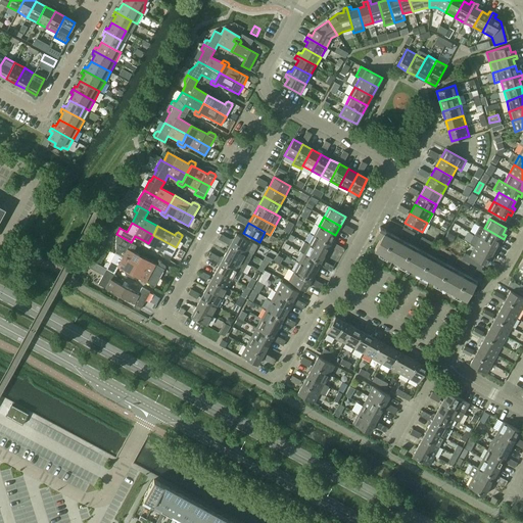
[(314,235),(330,244),(335,235),(319,226),(314,235)]
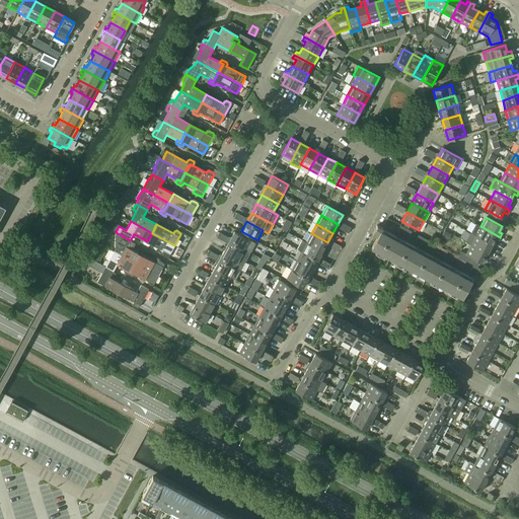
[(470,232),(475,235),(492,244),(495,238),(498,240),(500,237),(480,226),(475,224),(470,232)]
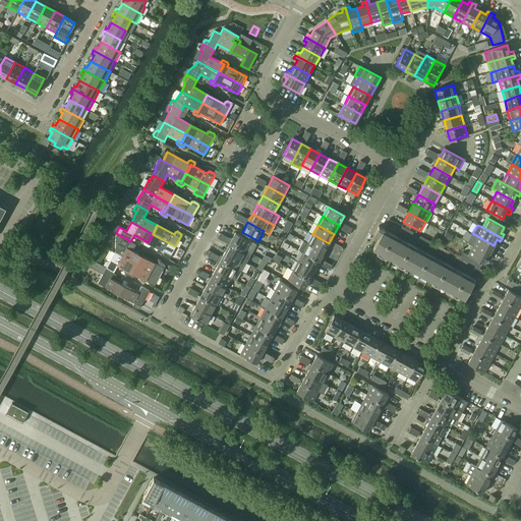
[(372,249),(464,299),(475,279),(385,229),(379,226),(373,234),(379,237),(372,249)]
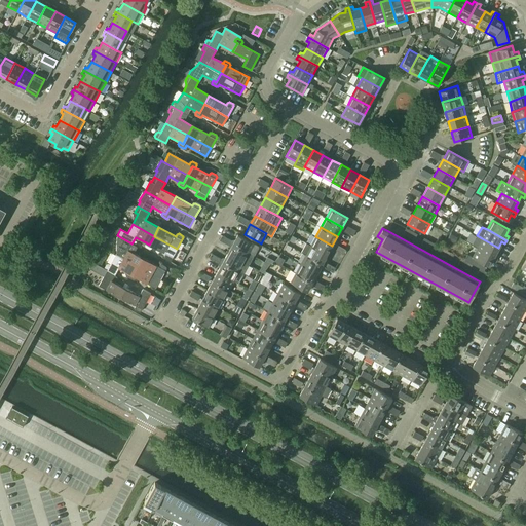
[(237,234),(232,245),(254,256),(259,247),(237,234)]
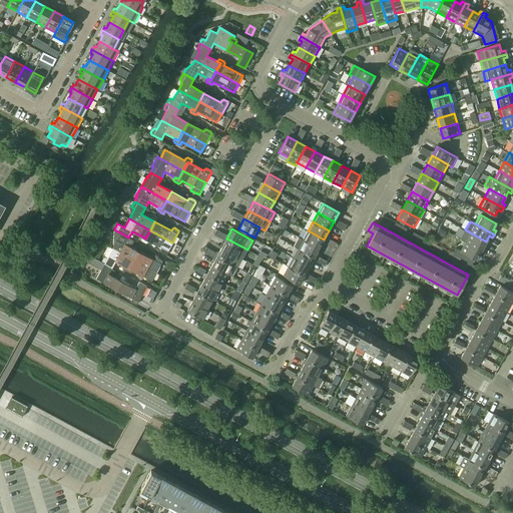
[(114,245),(112,248),(133,260),(138,251),(125,243),(128,237),(114,229),(114,245)]
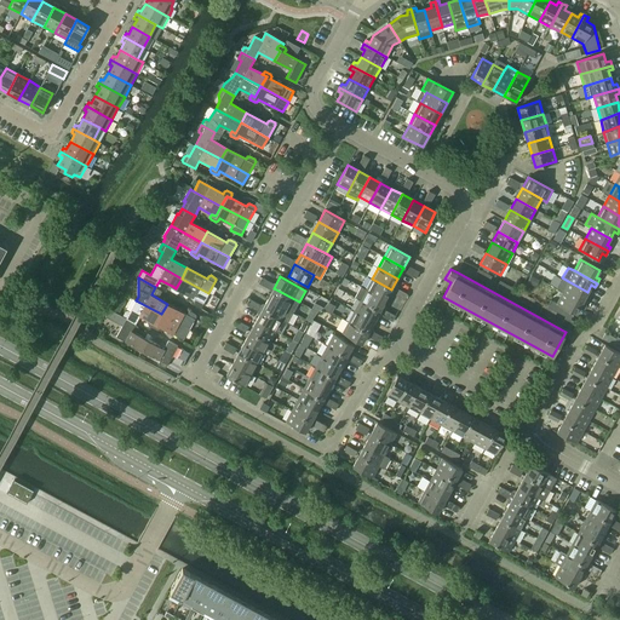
[(172,286),(171,288),(171,291),(176,293),(178,293),(179,291),(204,304),(208,293),(182,279),(176,288),(172,286)]
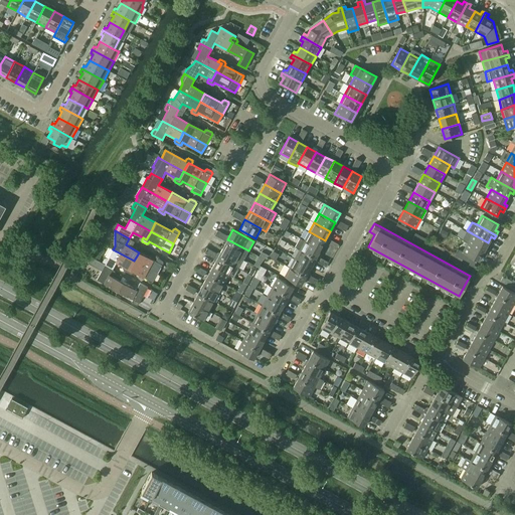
[(304,240),(320,249),(325,240),(309,231),(304,240)]
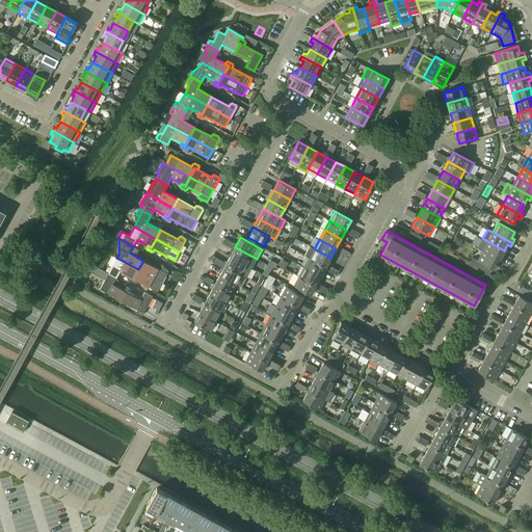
[(487,241),(482,250),(502,262),(504,258),(501,257),(504,250),(487,241)]
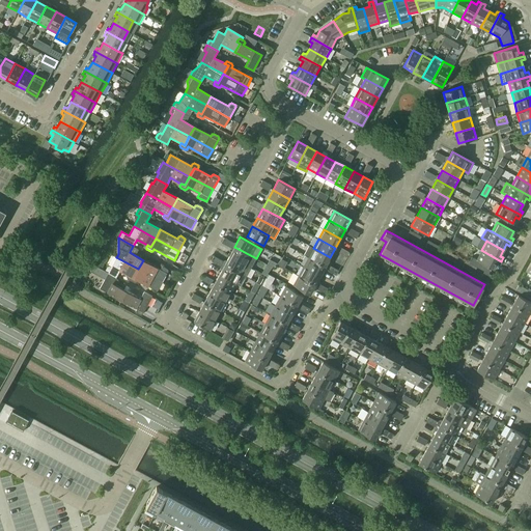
[(308,257),(326,267),(330,257),(313,248),(309,246),(304,254),(308,257)]
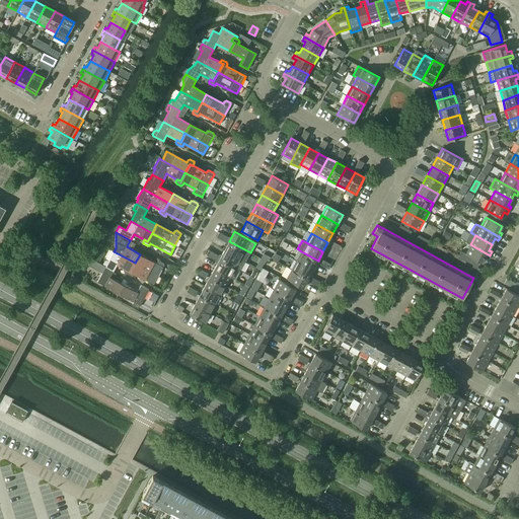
[(229,241),(224,250),(245,262),(250,252),(229,241)]
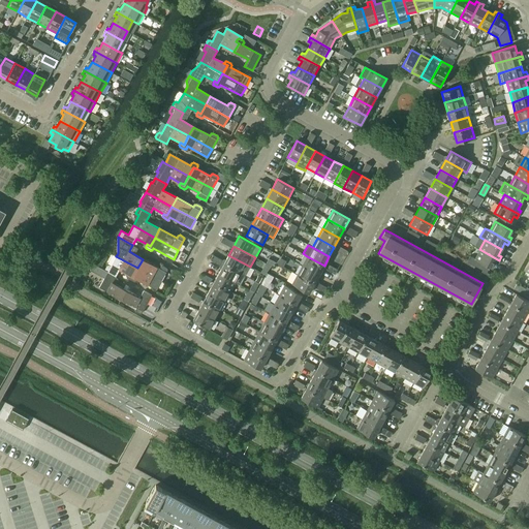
[(475,266),(483,270),(487,272),(489,267),(491,268),(494,261),(497,263),(499,260),(479,249),(475,258),(470,256),(467,261),(469,262),(475,266)]
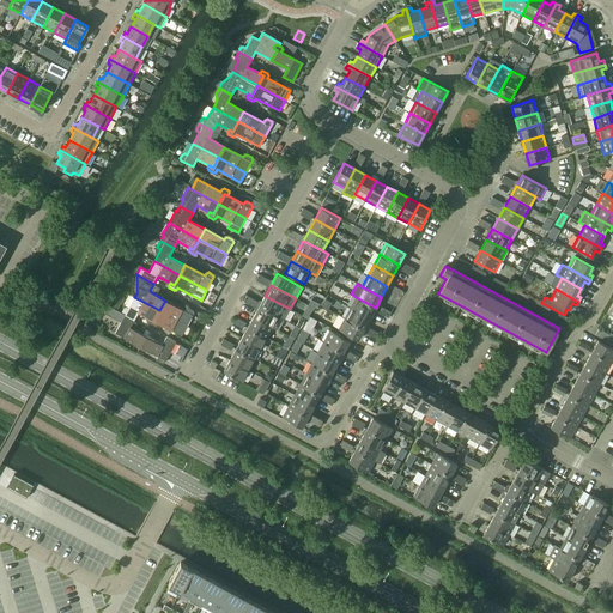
[(259,307),(278,317),(284,320),(290,309),(265,296),(259,307)]
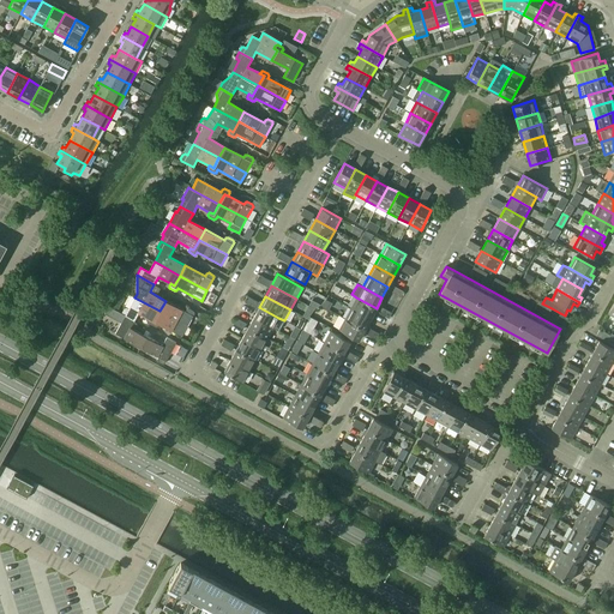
[(121,313),(134,320),(138,313),(151,319),(155,321),(160,311),(134,298),(128,309),(126,307),(124,308),(121,313)]
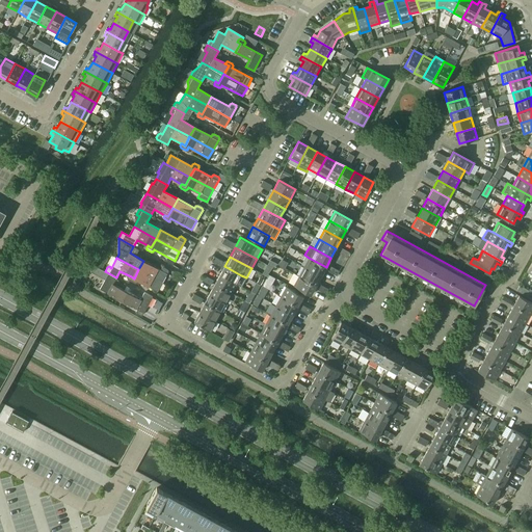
[(303,267),(321,276),(326,267),(309,258),(303,267)]
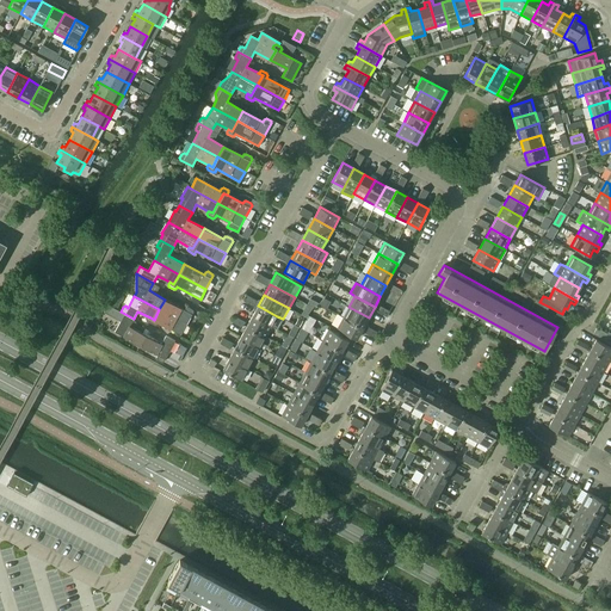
[(165,300),(159,309),(186,325),(193,312),(192,309),(187,307),(186,308),(184,310),(165,300)]
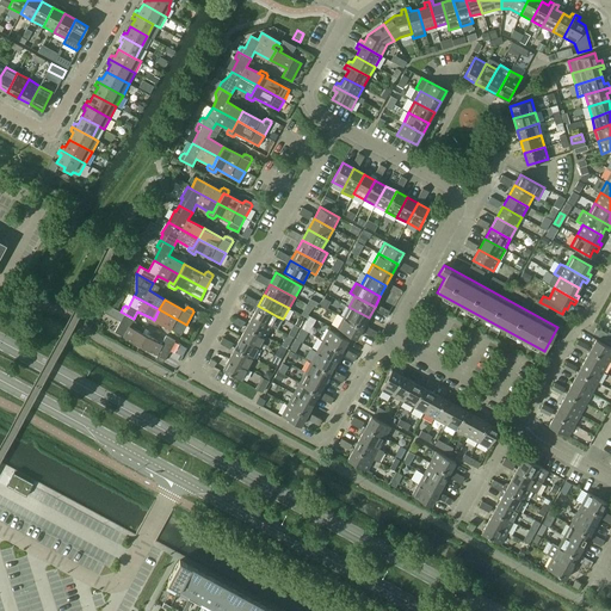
[(115,332),(140,346),(146,335),(130,326),(134,319),(121,312),(107,304),(104,313),(121,321),(115,332)]
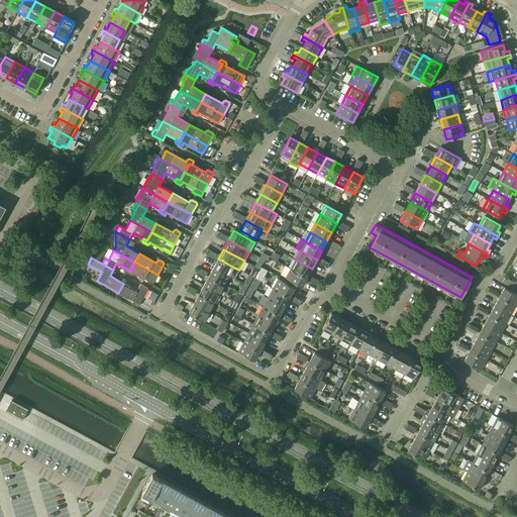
[(213,268),(230,277),(234,268),(218,259),(213,268)]
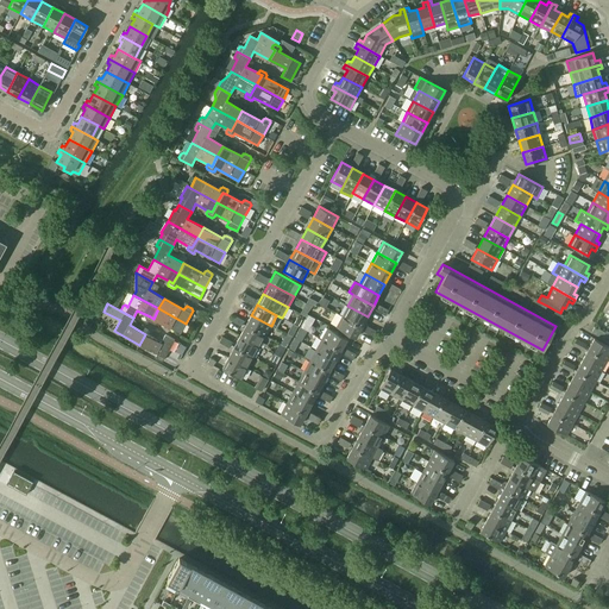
[(343,316),(362,327),(368,316),(347,306),(343,316)]
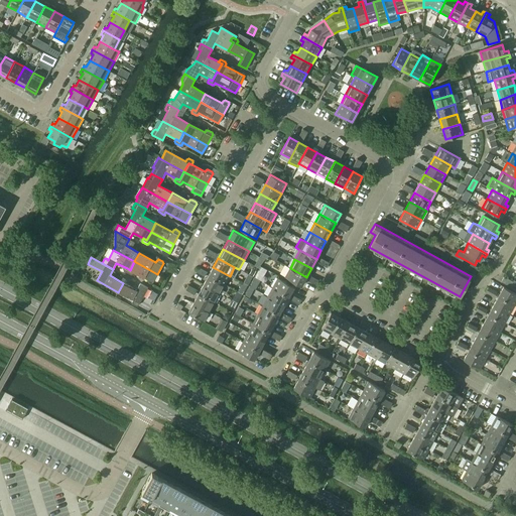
[(127,268),(125,270),(126,272),(130,274),(132,274),(133,272),(152,282),(157,274),(134,261),(130,270),(127,268)]
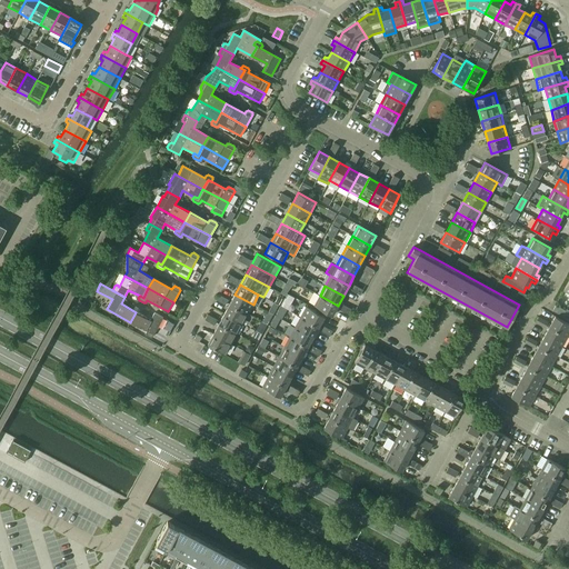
[(229,305),(248,313),(253,305),(235,295),(229,305)]
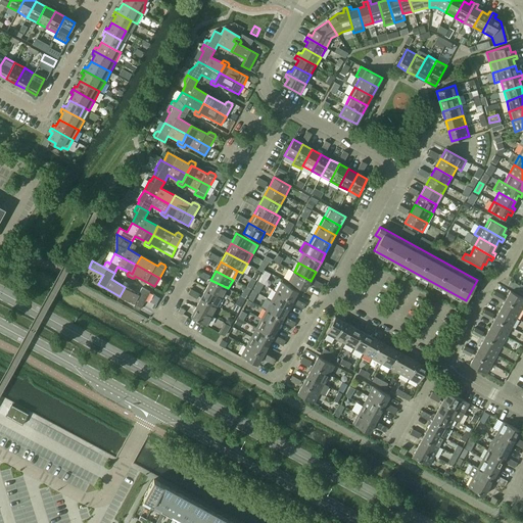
[(288,281),(305,290),(311,281),(294,272),(288,281)]
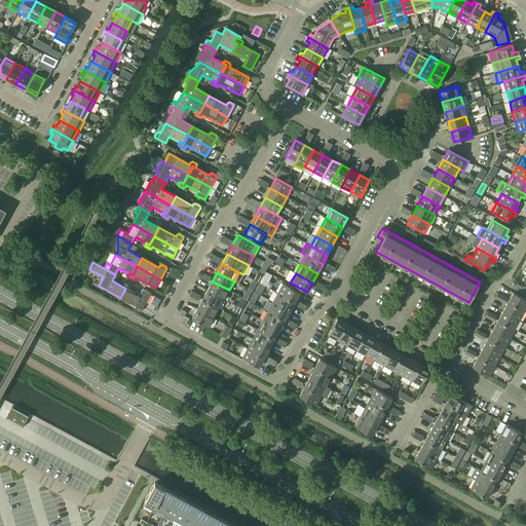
[(208,290),(224,299),(229,290),(212,282),(208,290)]
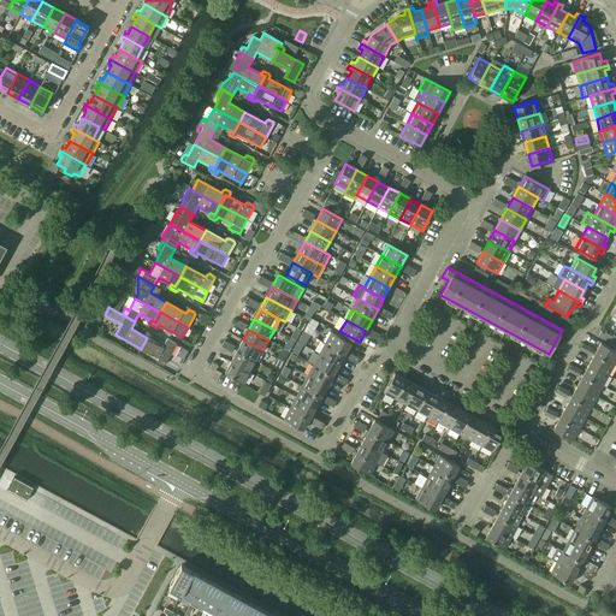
[(598,337),(608,342),(611,336),(602,330),(598,337)]
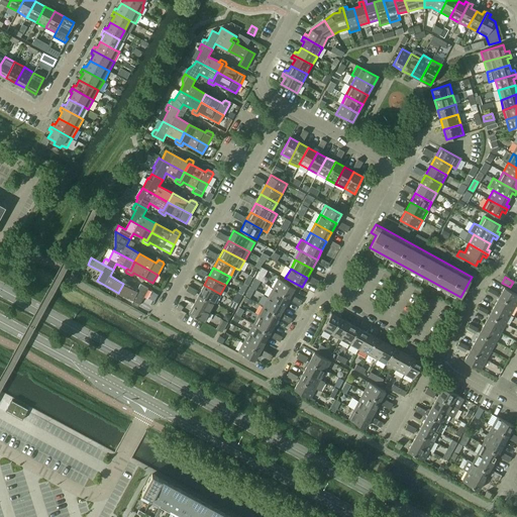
[(273,288),(289,297),(295,288),(278,279),(273,288)]
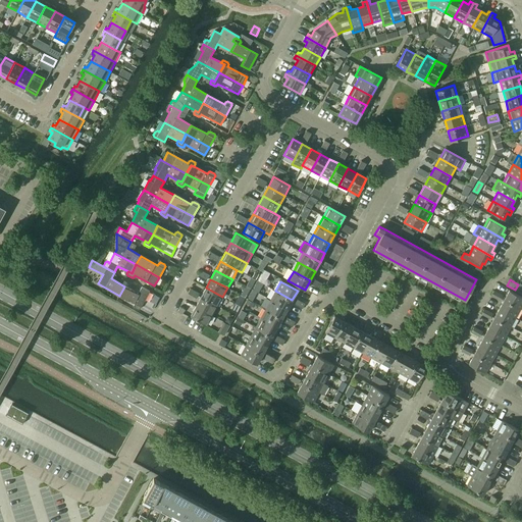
[(134,307),(138,310),(140,309),(150,292),(142,286),(138,294),(124,286),(119,296),(135,304),(134,306),(134,307)]
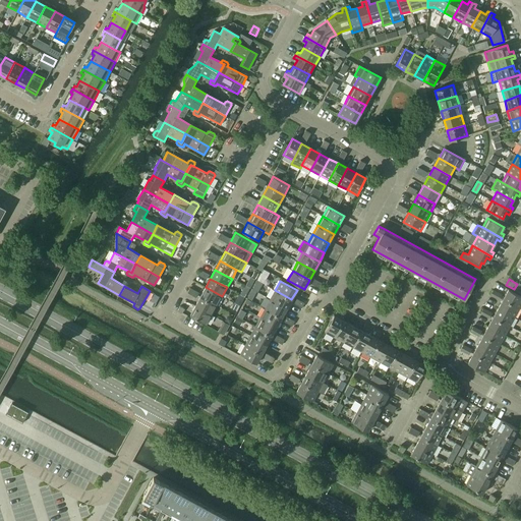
[(200,296),(217,305),(222,296),(206,287),(200,296)]
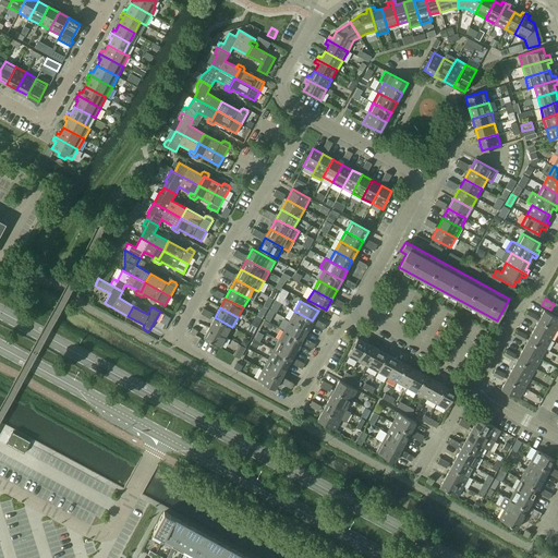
[(538,320),(556,330),(557,326),(557,317),(544,310),(538,320)]
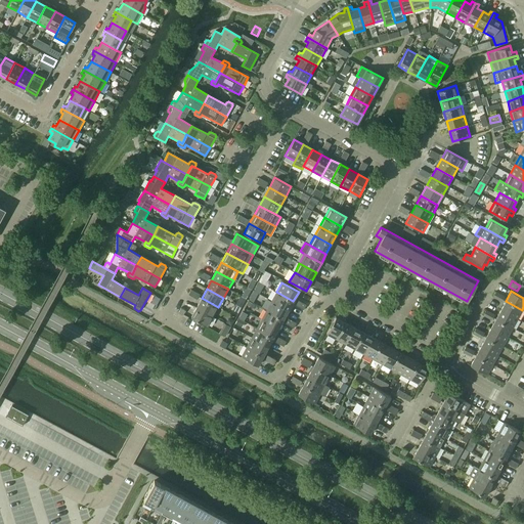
[(271,301),(289,310),(293,301),(276,292),(271,301)]
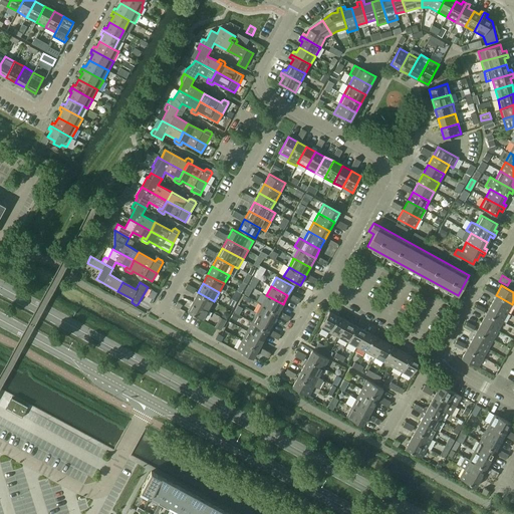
[(193,301),(209,310),(214,301),(198,292),(193,301)]
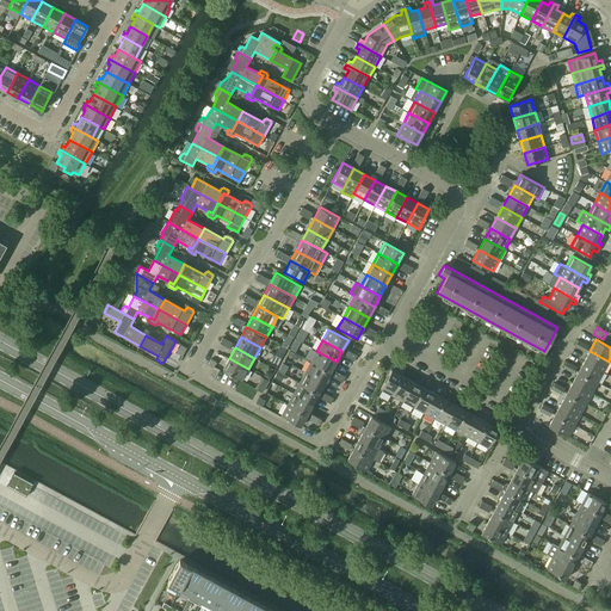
[(310,362),(331,372),(337,362),(316,351),(310,362)]
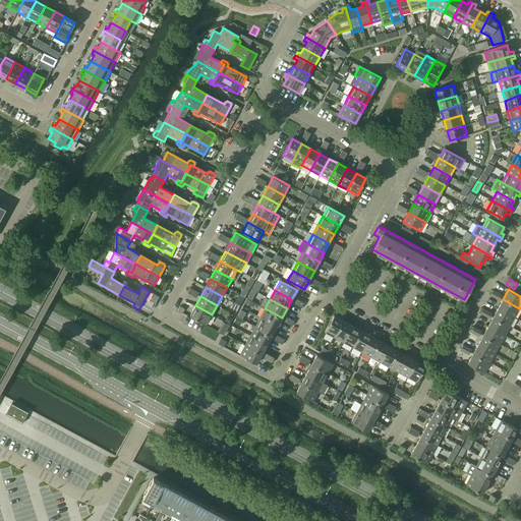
[(498,308),(514,317),(519,308),(503,299),(498,308)]
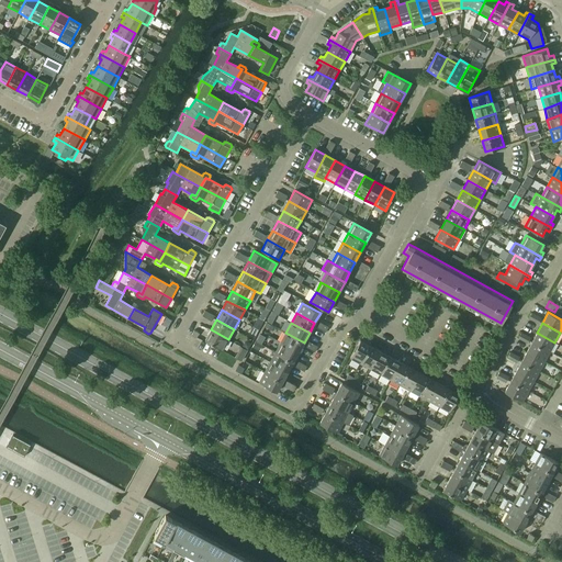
[(205,340),(223,349),(223,350),(228,339),(211,329),(205,340)]
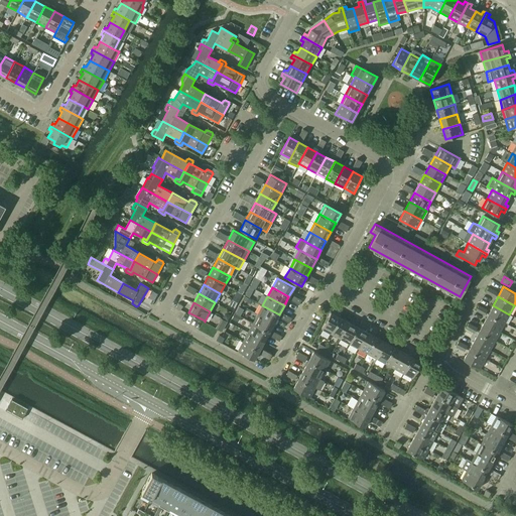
[(258,314),(274,324),(279,314),(262,305),(258,314)]
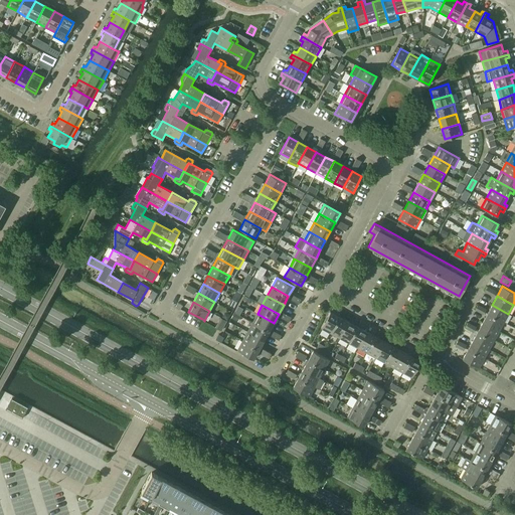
[(487,314),(504,322),(508,314),(492,305),(487,314)]
